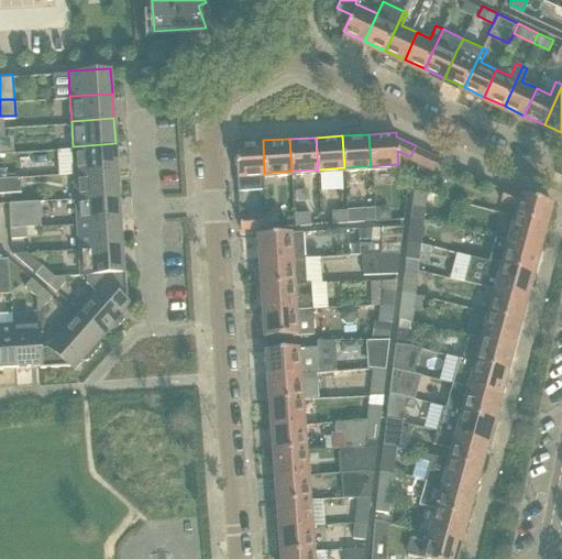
[(264,173),(263,140),(235,142),(238,187),(265,185),(264,173)]
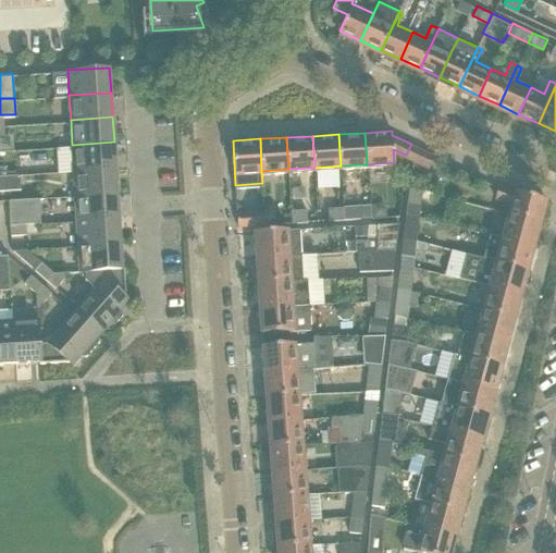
[(72,145),(57,145),(59,170),(74,169),(115,167),(114,142),(72,145)]
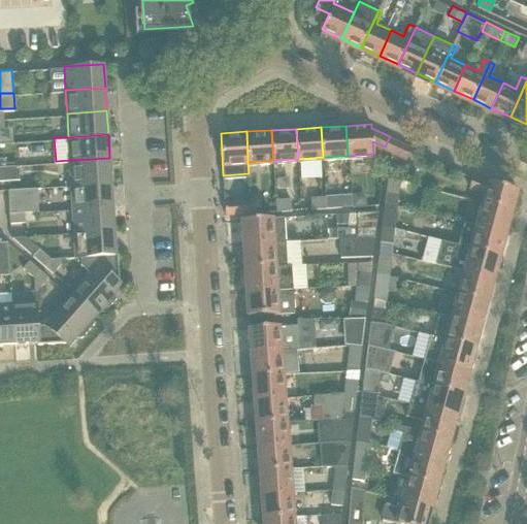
[(396,139),(391,150),(405,157),(410,146),(396,139)]
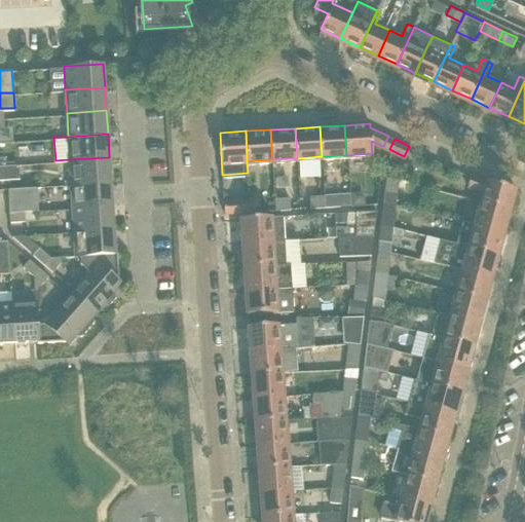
[(70,159),(71,183),(111,181),(109,157),(70,159)]
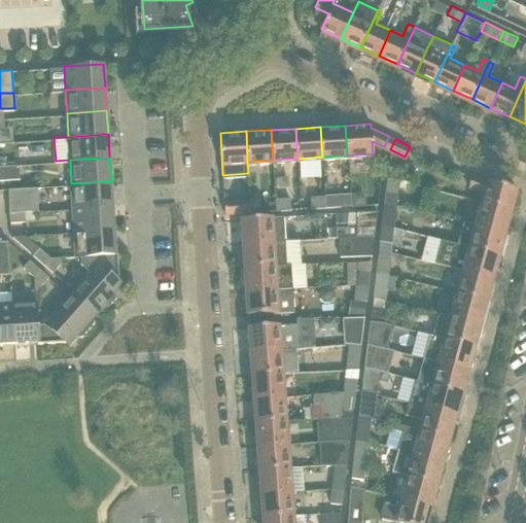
[(7,164),(0,164),(0,178),(20,177),(19,164),(7,164)]
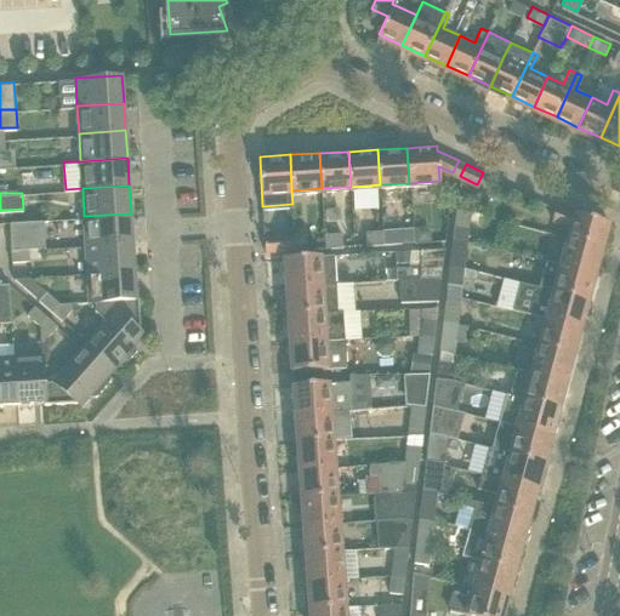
[(456,206),(454,223),(468,226),(471,207),(456,206)]
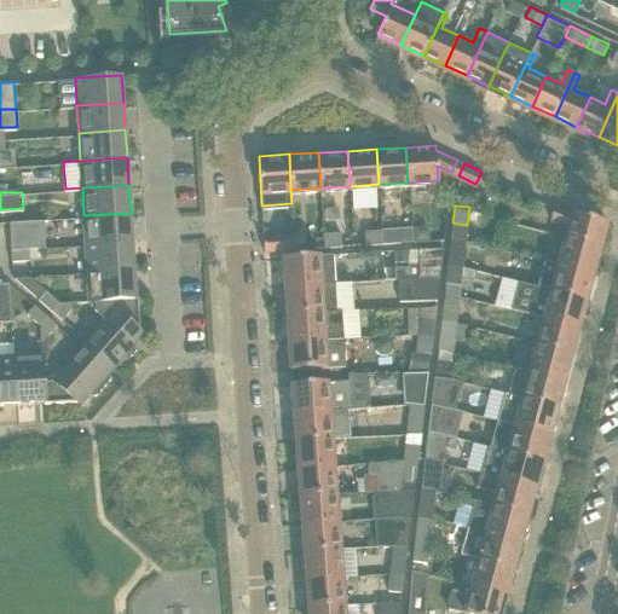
[(554,206),(552,218),(570,222),(566,235),(601,244),(607,220),(554,206)]
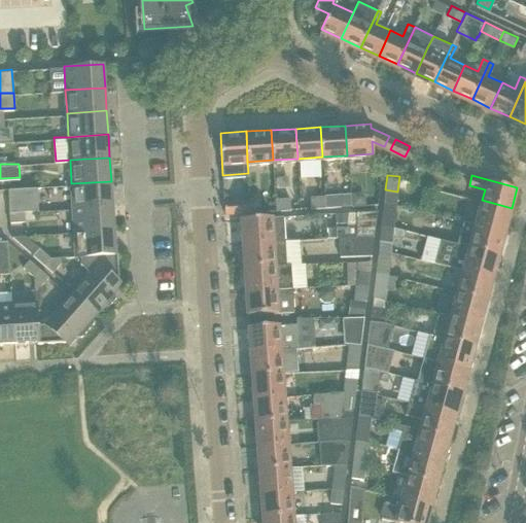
[(71,183),(72,207),(112,204),(111,181),(71,183)]
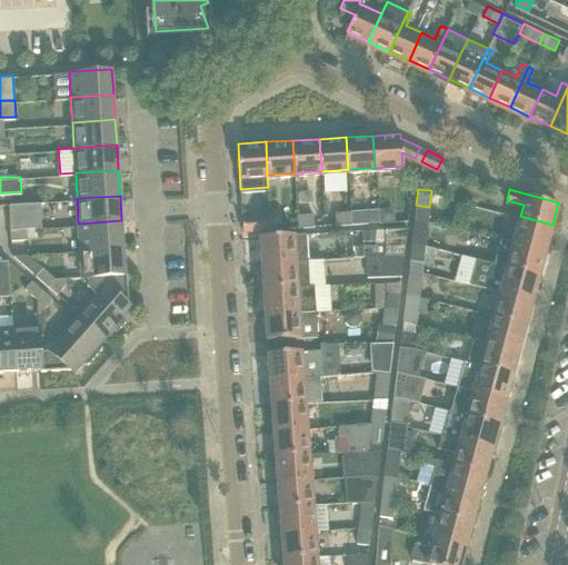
[(11,228),(27,227),(41,226),(40,200),(9,202),(11,228)]
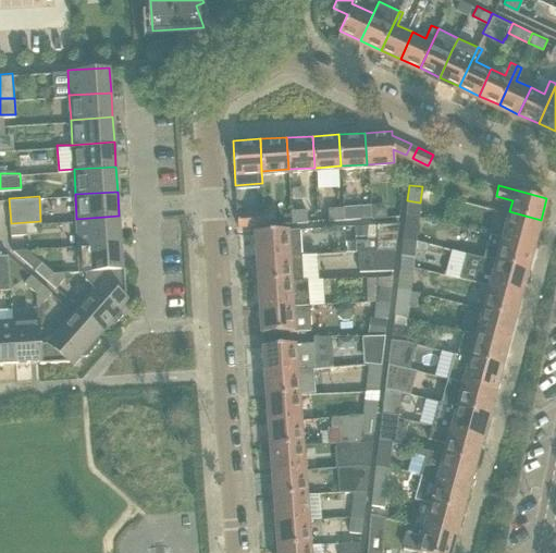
[(380,201),(372,201),(372,203),(372,214),(386,213),(385,206),(380,201)]
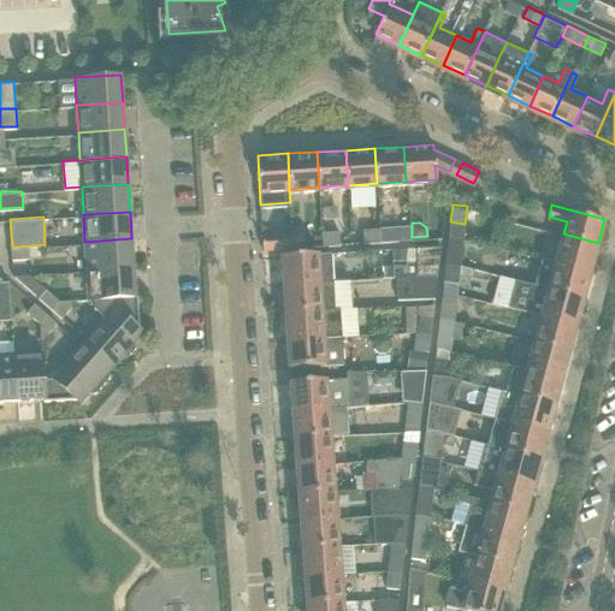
[(398,225),(379,226),(380,241),(398,239),(398,225)]
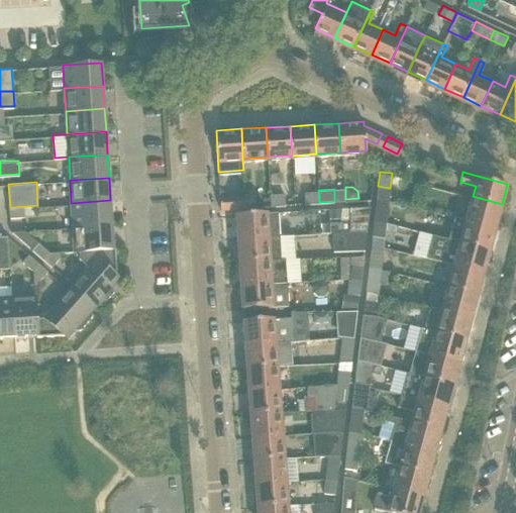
[(318,190),(305,191),(306,202),(319,202),(318,190)]
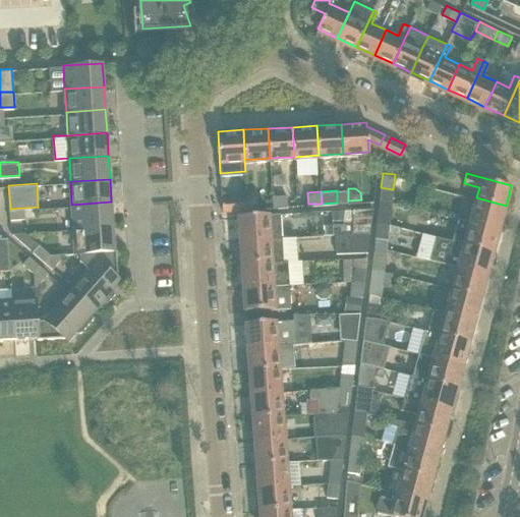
[(287,193),(273,194),(273,206),(288,205),(287,193)]
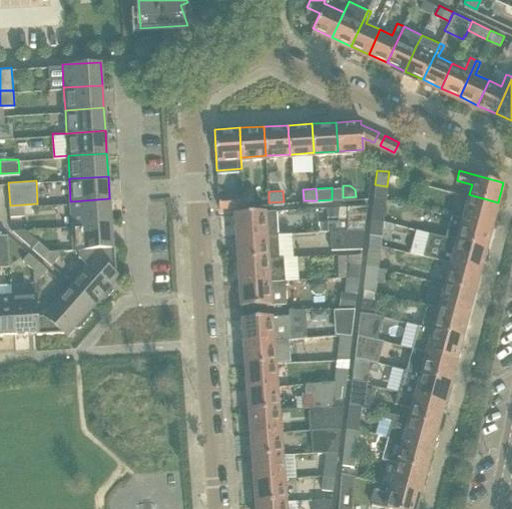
[(243,192),(218,194),(219,207),(244,205),(243,192)]
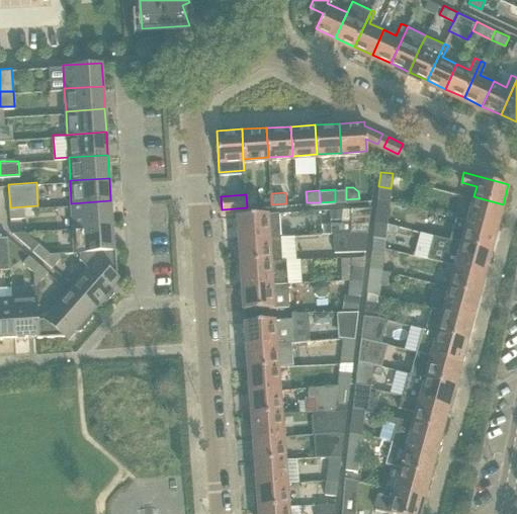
[(474,196),(467,219),(497,226),(503,204),(474,196)]
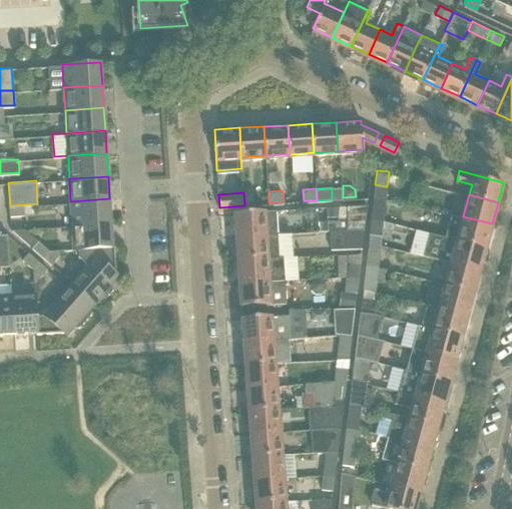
[(70,201),(72,224),(110,221),(109,198),(70,201)]
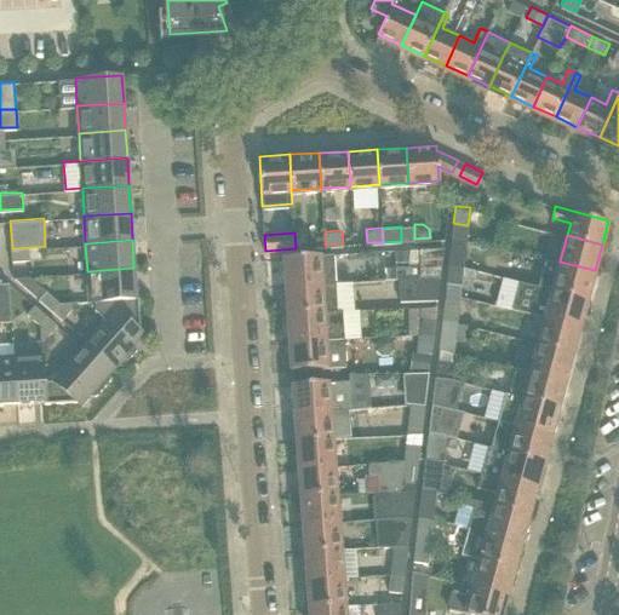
[(451,243),(448,263),(464,264),(465,246),(451,243)]
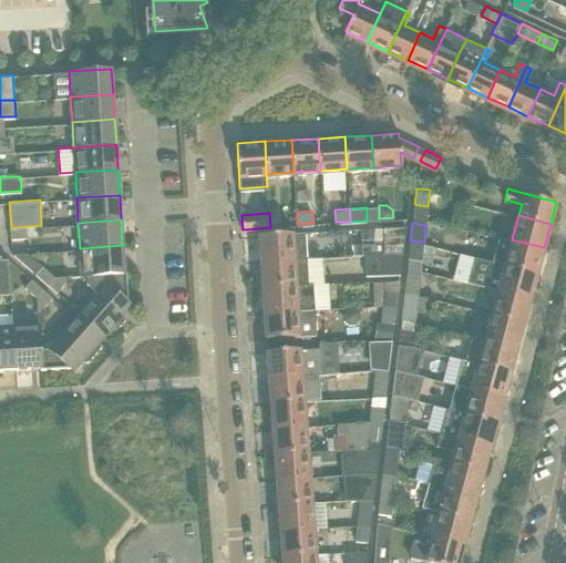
[(27,226),(11,227),(11,237),(27,236),(27,226)]
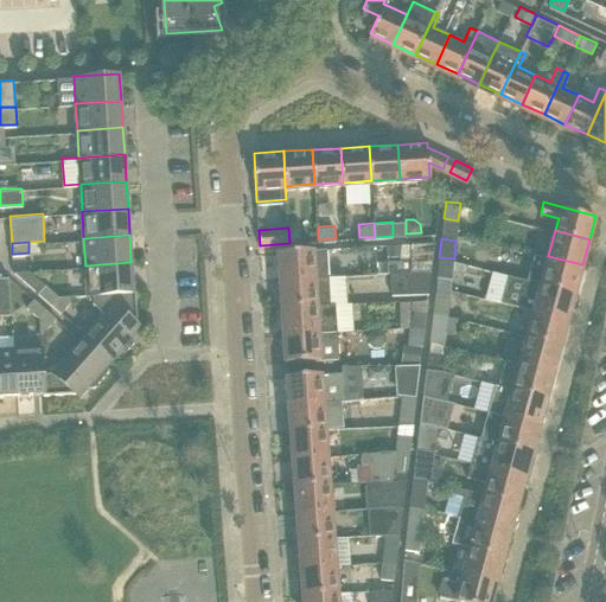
[(412,257),(388,258),(388,262),(388,270),(390,270),(416,268),(431,270),(432,270),(432,269),(435,242),(434,242),(412,242),(412,257)]
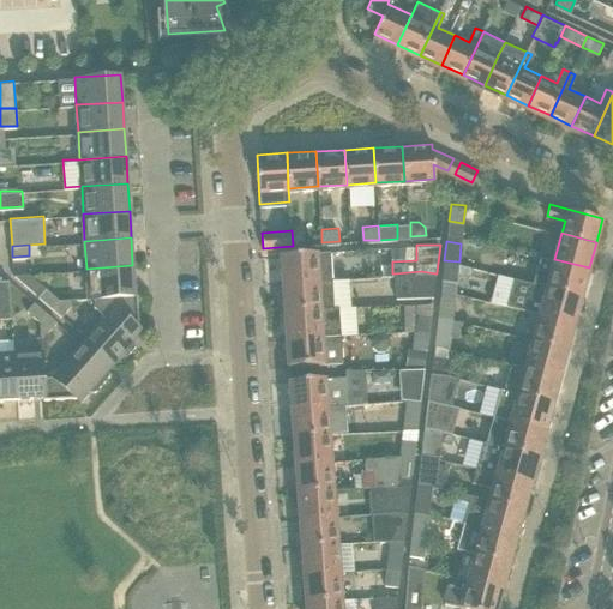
[(281,253),(282,281),(331,277),(330,249),(281,253)]
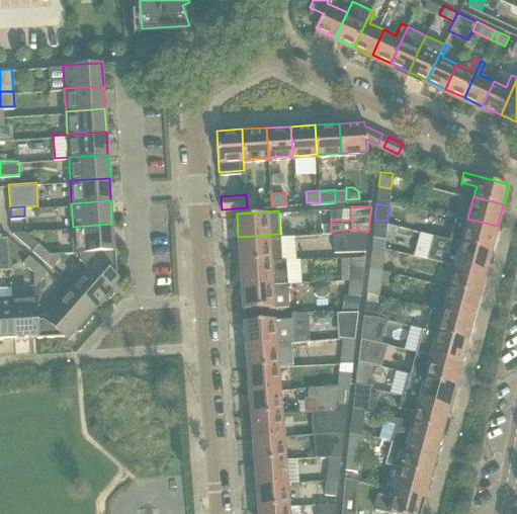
[(456,216),(450,238),(491,249),(497,226),(467,219),(456,216)]
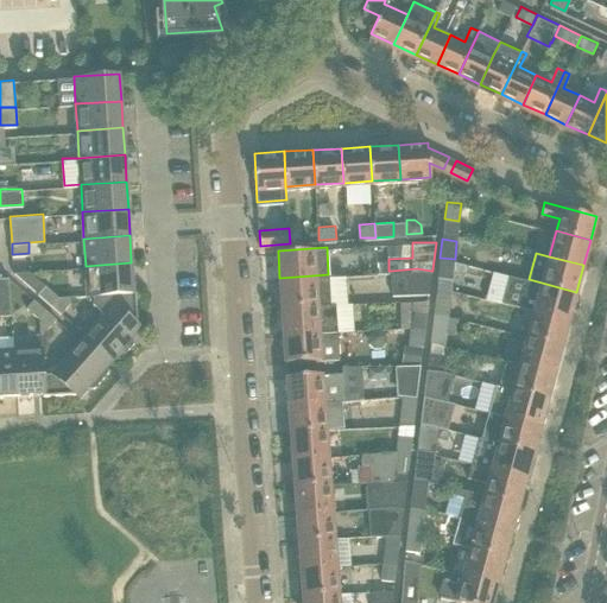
[(440,258),(438,275),(453,277),(455,259),(440,258)]
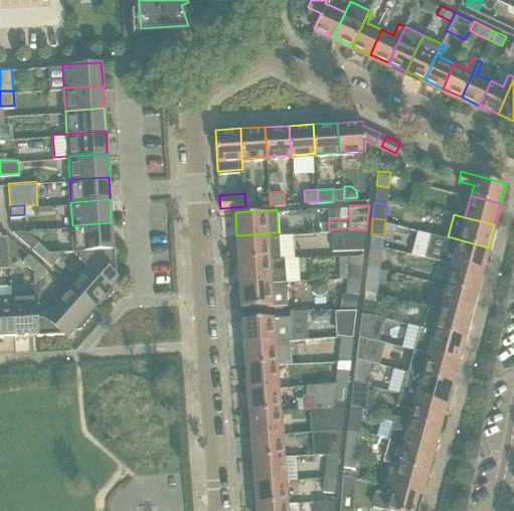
[(73,248),(96,247),(96,246),(113,245),(113,244),(111,222),(72,225),(73,248)]
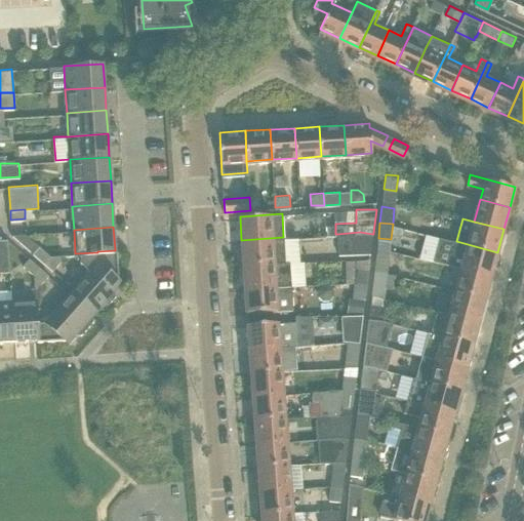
[(360,232),(337,234),(339,253),(369,252),(371,252),(373,234),(372,234),(360,232)]
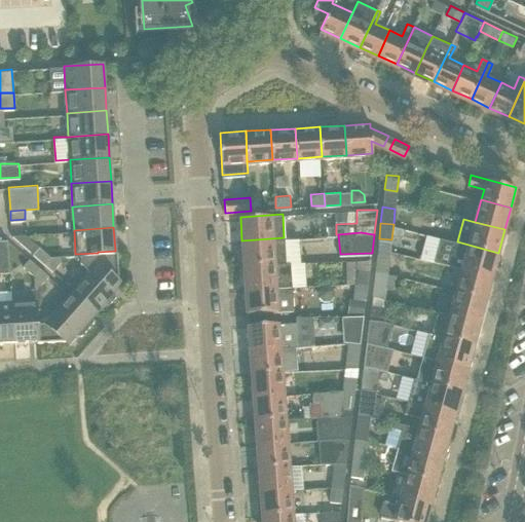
[(12,234),(44,262),(50,255),(26,233),(12,234)]
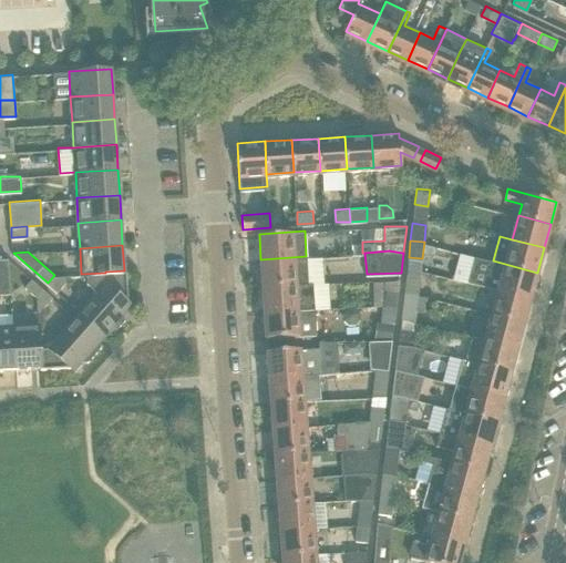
[(260,259),(263,285),(296,283),(308,282),(306,256),(260,259)]
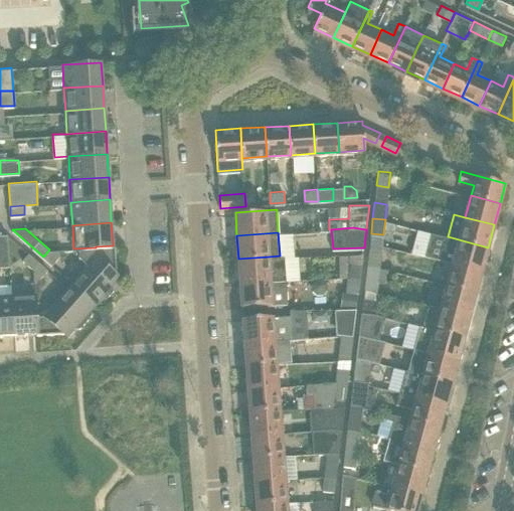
[(431,234),(425,254),(453,263),(453,262),(482,270),(487,249),(488,247),(448,236),(432,232),(431,234)]
